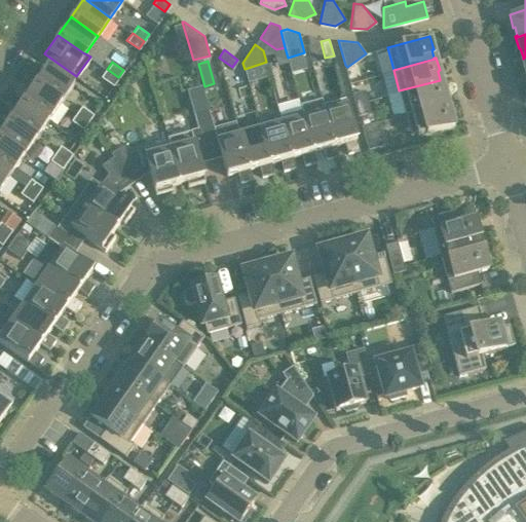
[(47,64),(34,82),(61,101),(74,82),(47,64)]
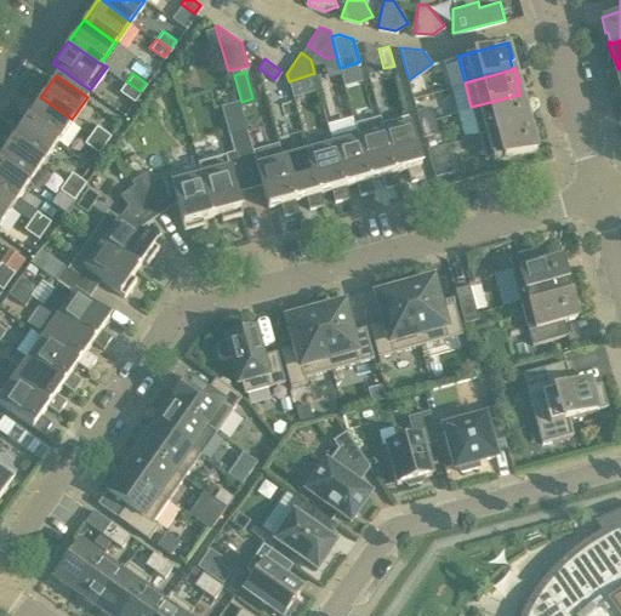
[(140,91),(126,81),(125,81),(119,90),(134,100),(140,91)]
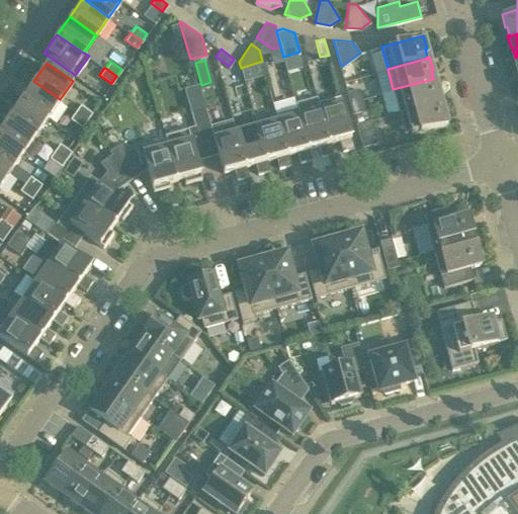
[(393,89),(399,110),(439,100),(439,99),(437,91),(438,90),(435,77),(433,78),(433,79),(393,89)]
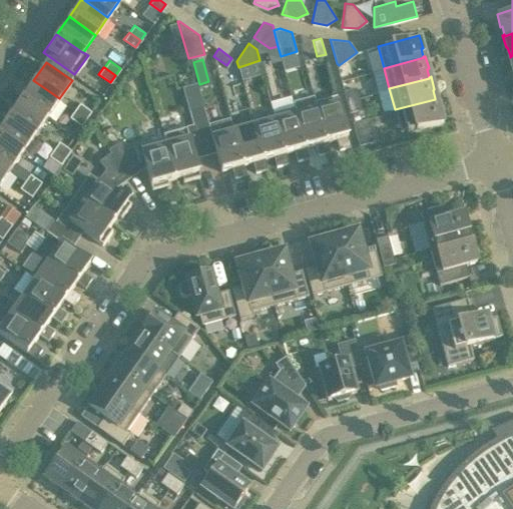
[(33,80),(20,98),(46,116),(59,98),(33,80)]
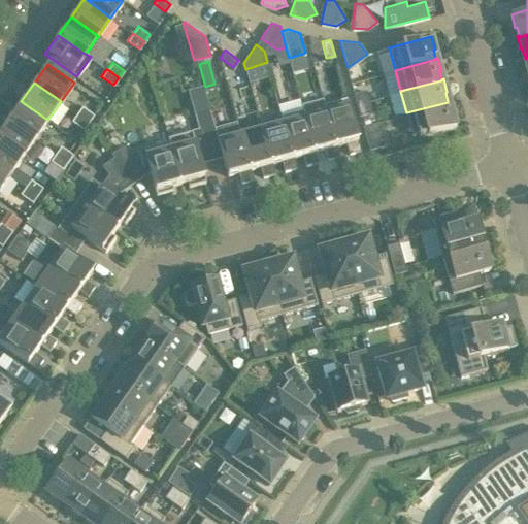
[(354,92),(357,103),(368,100),(365,89),(354,92)]
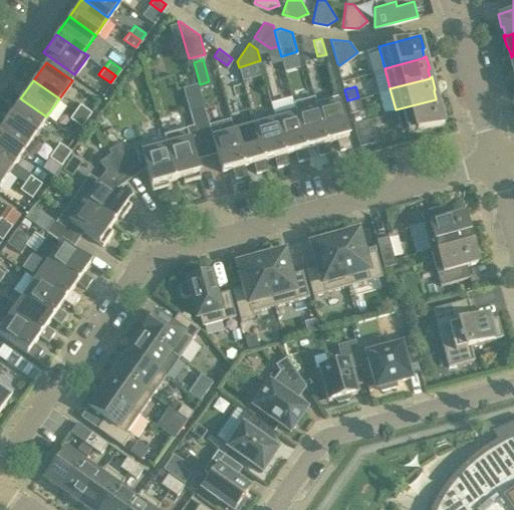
[(326,141),(327,141),(336,139),(339,149),(350,146),(337,94),(314,100),(316,106),(317,106),(326,141)]
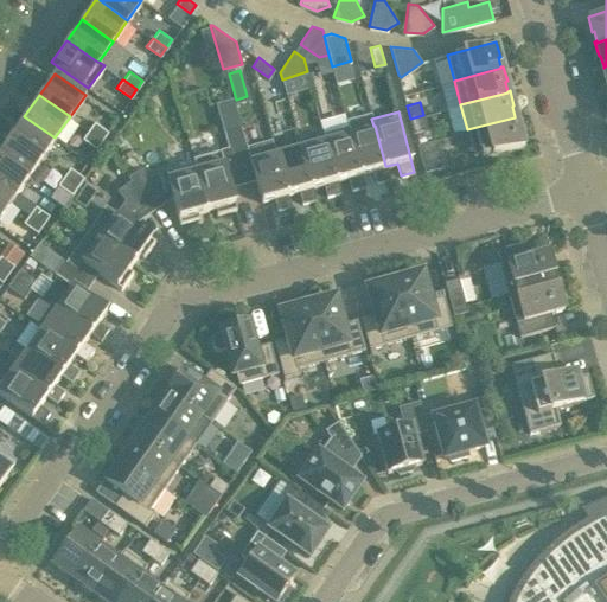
[(427,128),(423,115),(410,119),(414,132),(427,128)]
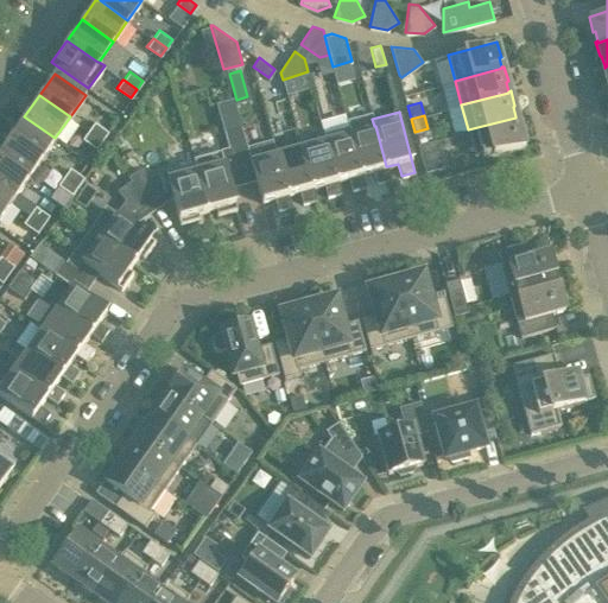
[(515,118),(468,129),(474,153),(481,152),(482,154),(523,143),(519,132),(521,131),(517,115),(515,116),(515,118)]
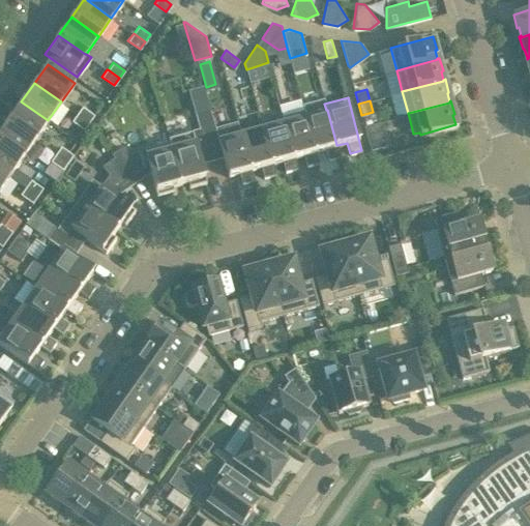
[(21,101),(8,119),(35,139),(48,120),(21,101)]
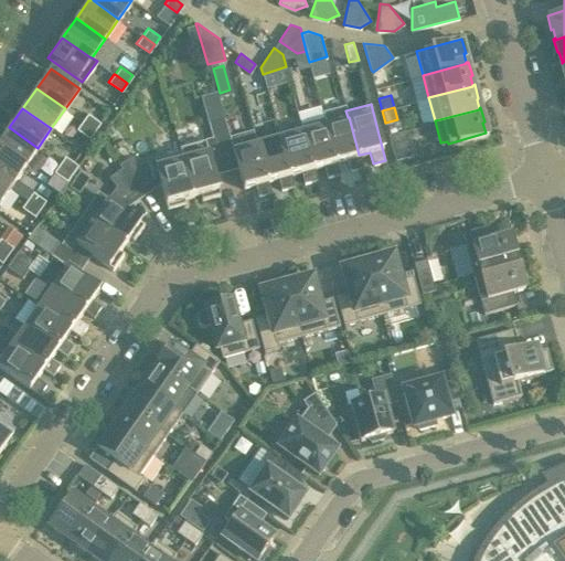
[(213,168),(236,161),(234,155),(233,148),(228,135),(223,117),(221,108),(211,112),(213,119),(209,122),(213,137),(179,146),(180,150),(182,157),(181,157),(192,196),(200,193),(201,198),(220,193),(213,168)]
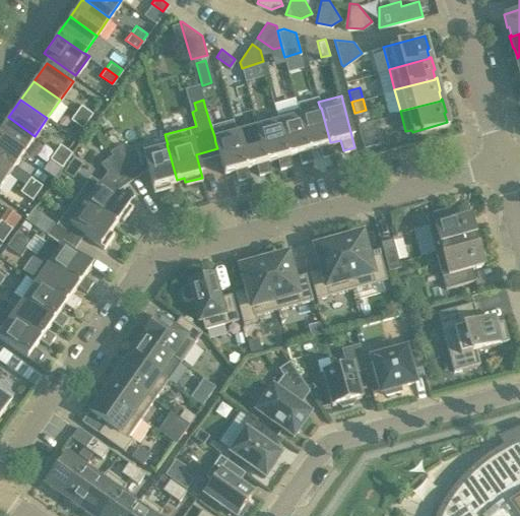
[(80,104),(75,111),(87,119),(91,112),(80,104)]
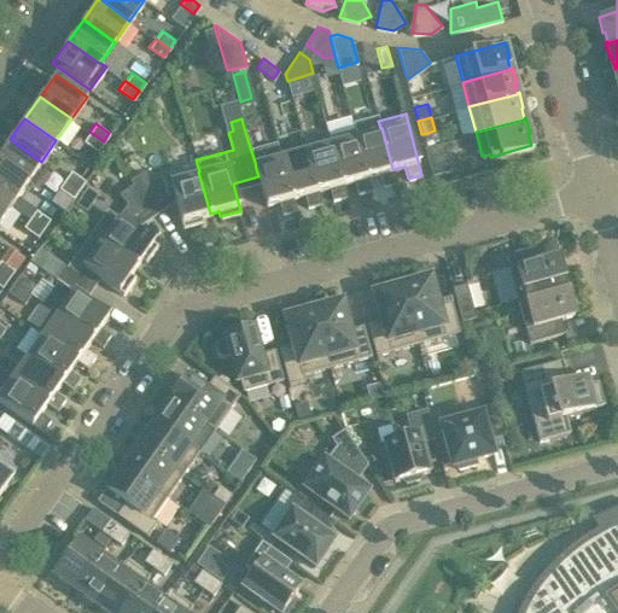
[(356,134),(357,134),(355,127),(328,134),(330,141),(331,141),(343,184),(343,182),(354,180),(357,192),(372,188),(368,176),(367,176),(356,134)]
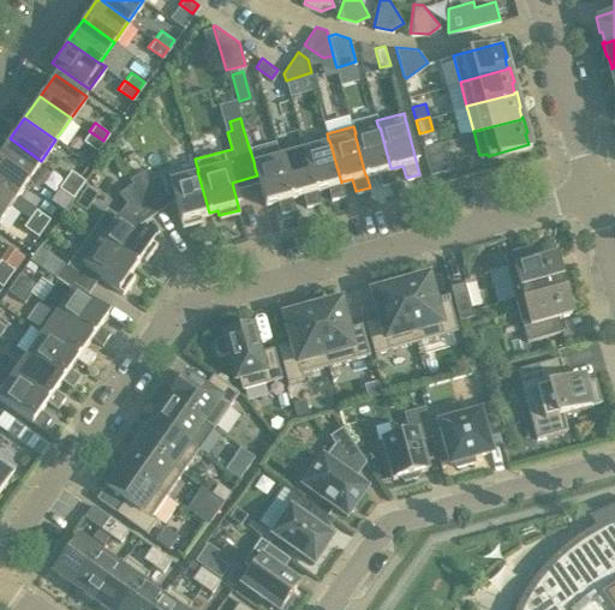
[(378,127),(356,133),(354,133),(365,175),(366,175),(377,172),(381,184),(395,180),(392,168),(390,168),(380,127),(378,127)]
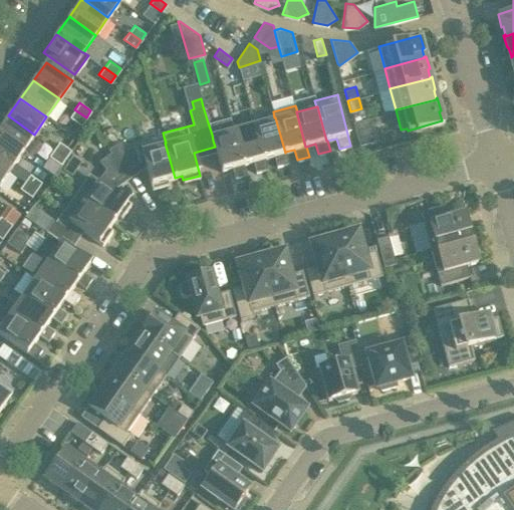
[(81,124),(86,117),(74,109),(69,116),(81,124)]
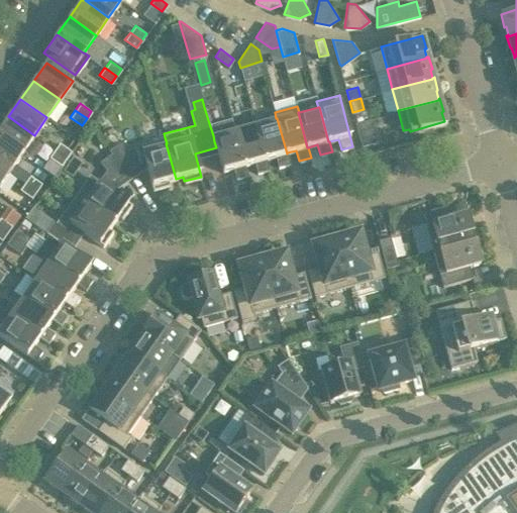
[(8,116),(0,127),(0,137),(21,152),(34,135),(8,116)]
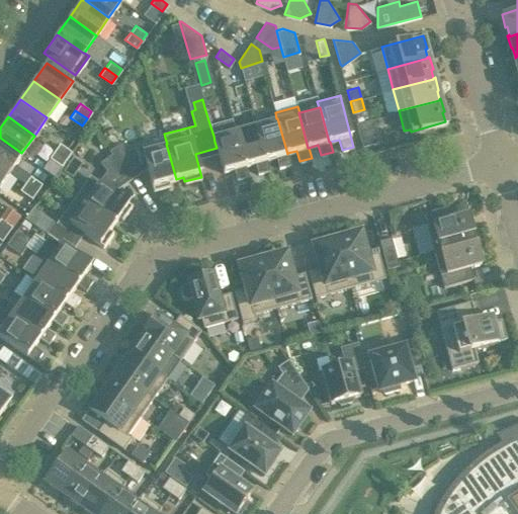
[(235,130),(232,118),(209,123),(213,136),(214,142),(217,148),(223,171),(234,168),(237,178),(248,175),(245,165),(235,130)]
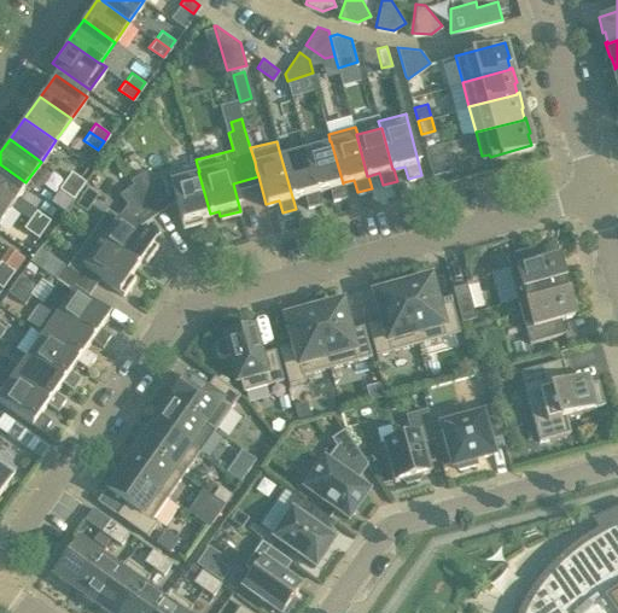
[(331,141),(330,141),(305,149),(318,190),(328,187),(332,199),(347,196),(343,182),(343,184),(331,141)]
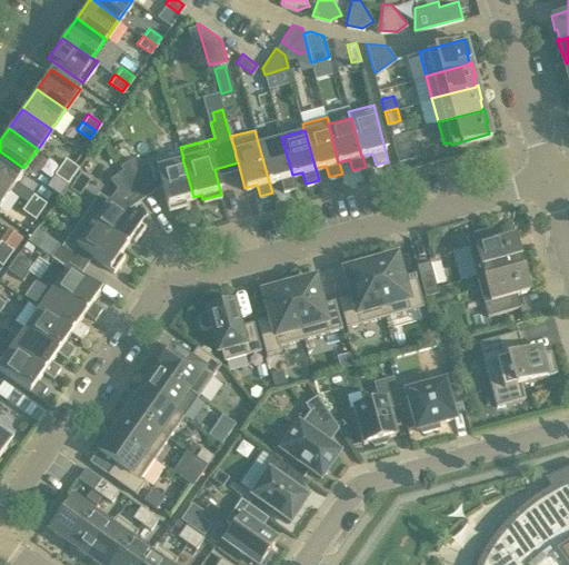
[(390,135),(398,160),(415,156),(408,130),(390,135)]
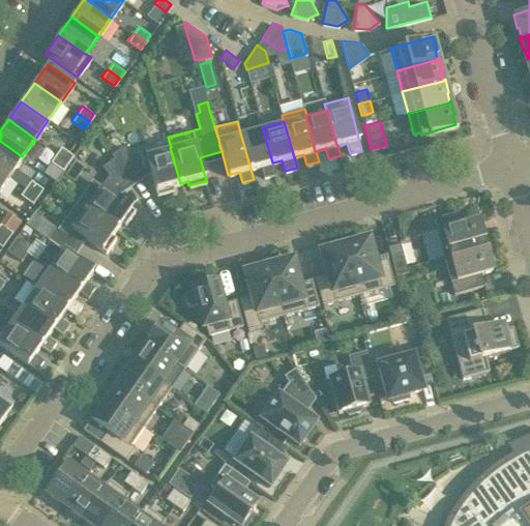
[(262,127),(240,133),(251,169),(261,166),(263,177),(275,173),(272,163),(262,127)]
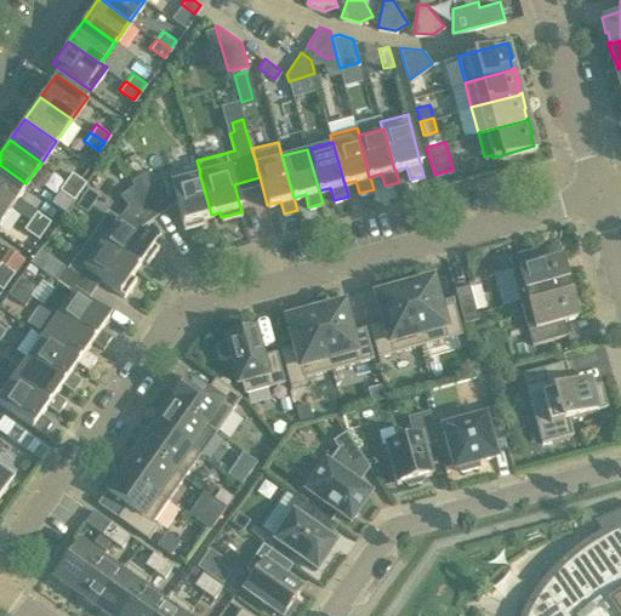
[(144,170),(142,171),(136,163),(124,170),(134,183),(151,209),(165,199),(169,205),(176,200),(183,228),(204,222),(201,217),(211,215),(199,172),(200,172),(198,165),(169,174),(151,177),(144,170)]
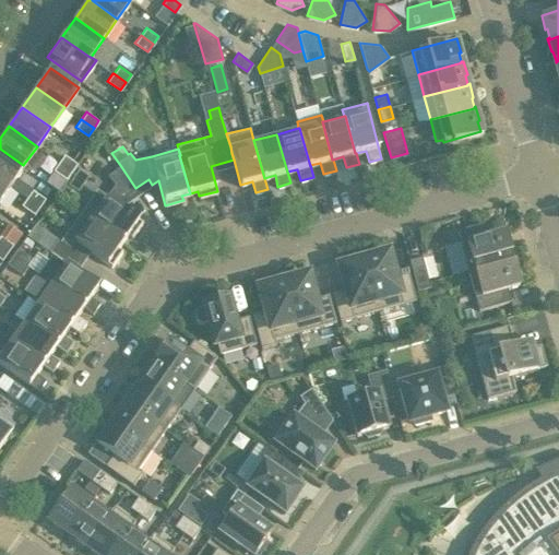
[(0,149),(0,177),(10,185),(23,165),(0,149)]
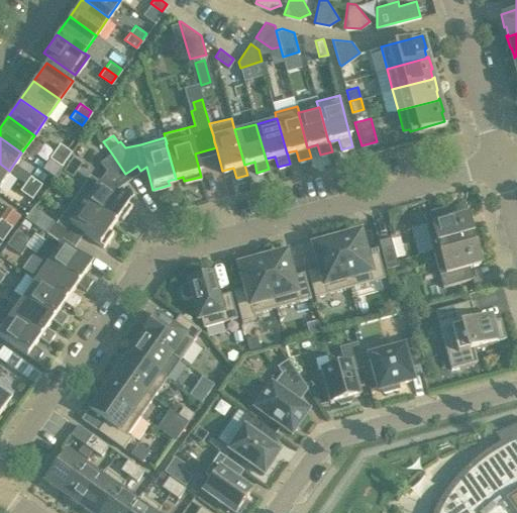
[(60,141),(55,149),(66,158),(71,150),(60,141)]
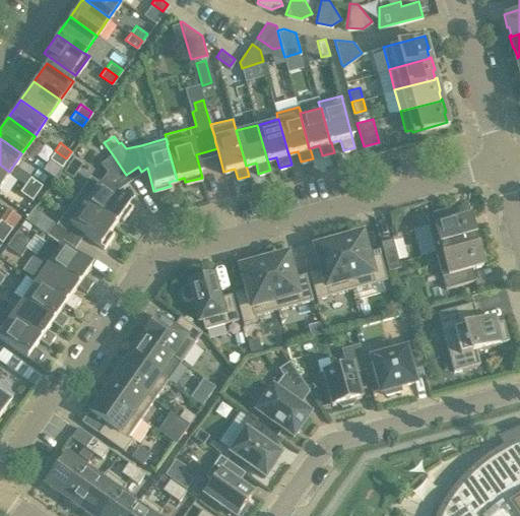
[(61,166),(66,158),(55,150),(50,157),(61,166)]
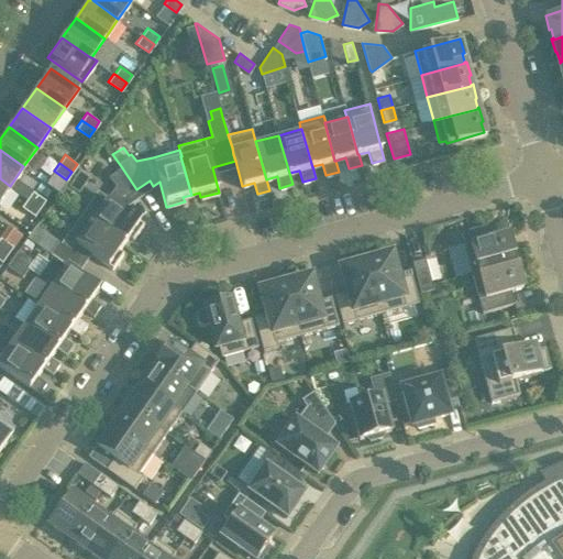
[(124,198),(136,189),(121,166),(109,175),(124,198)]
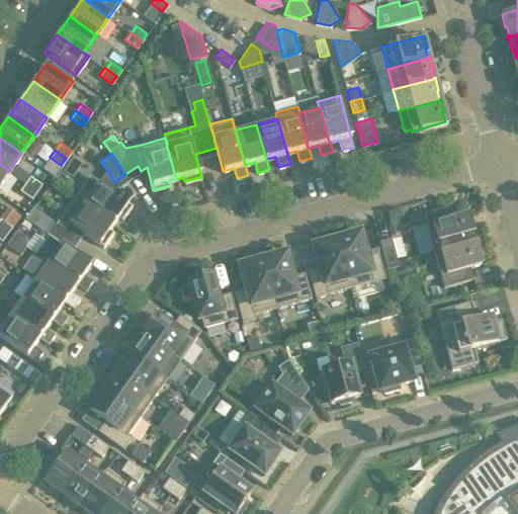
[(0,183),(9,171),(0,164),(0,183)]
